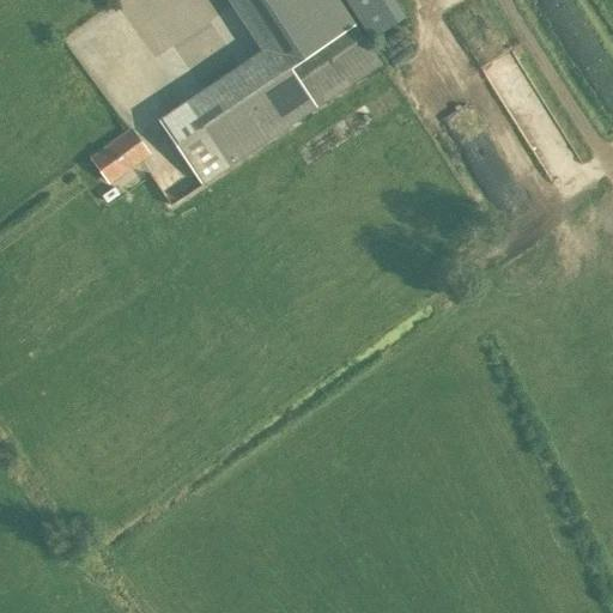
[(337,0),(242,0),(272,43),(158,119),(200,182),(380,64),(337,0)]
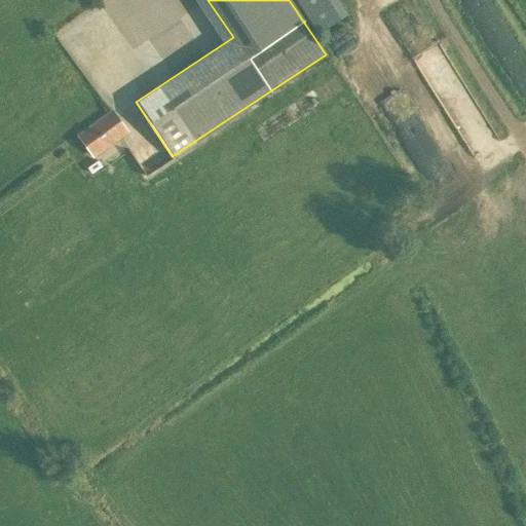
[(295,0),(316,32),(346,12),(338,0),(295,0)]
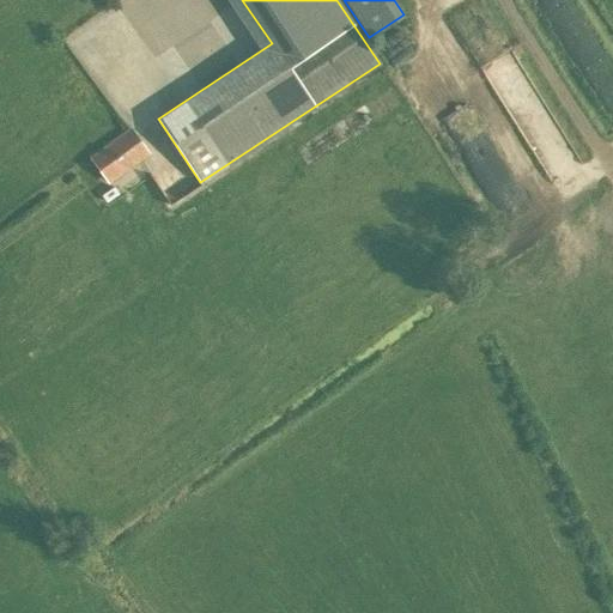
[(109,184),(150,155),(131,127),(89,157),(109,184)]
